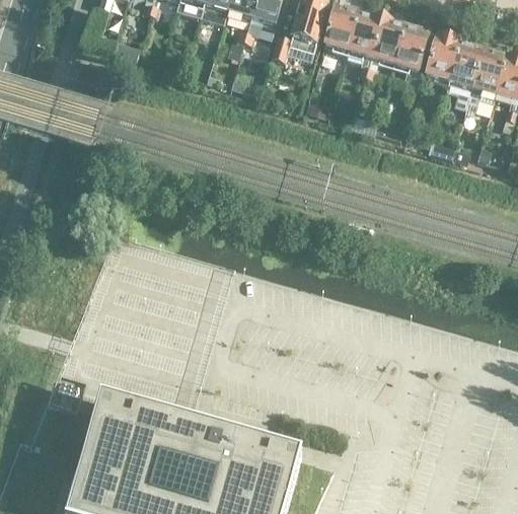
[(104,0),(101,10),(112,13),(115,0),(104,0)]
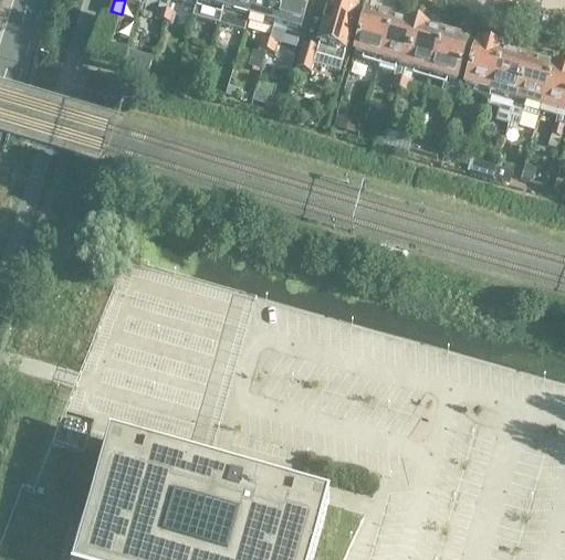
[(160,0),(156,16),(165,18),(170,0),(160,0)]
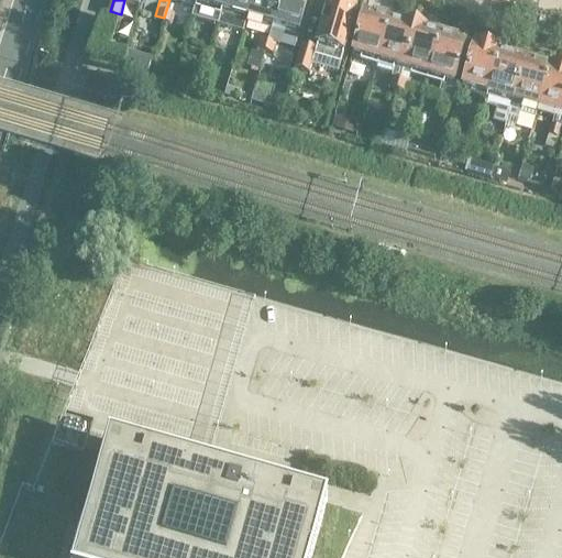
[(197,0),(196,3),(193,14),(218,22),(224,0),(197,0)]
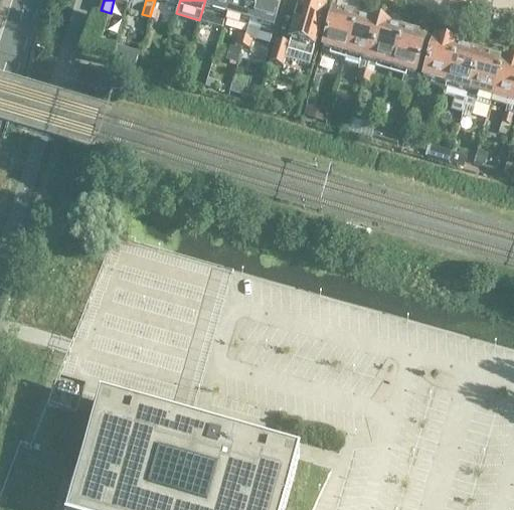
[(205,0),(199,20),(222,26),(225,16),(230,0),(205,0)]
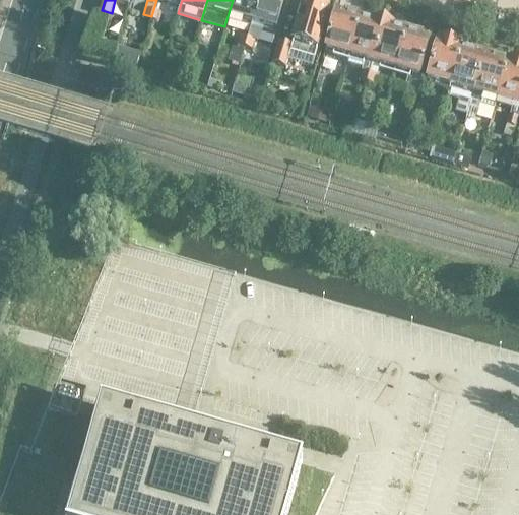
[(233,0),(228,16),(252,23),(258,0),(233,0)]
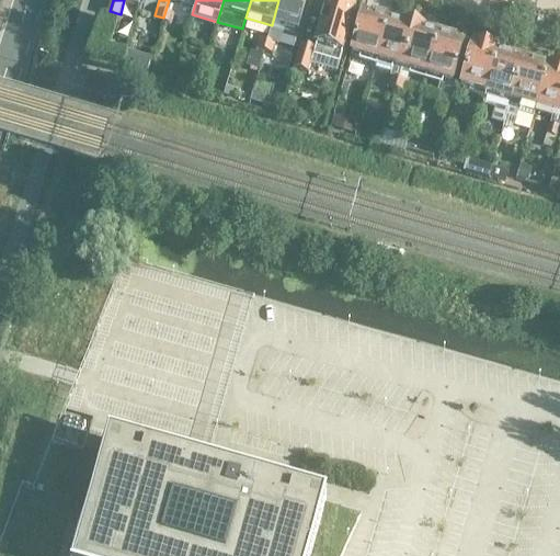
[(278,0),(272,25),(267,36),(294,44),(297,32),(306,0),(278,0)]
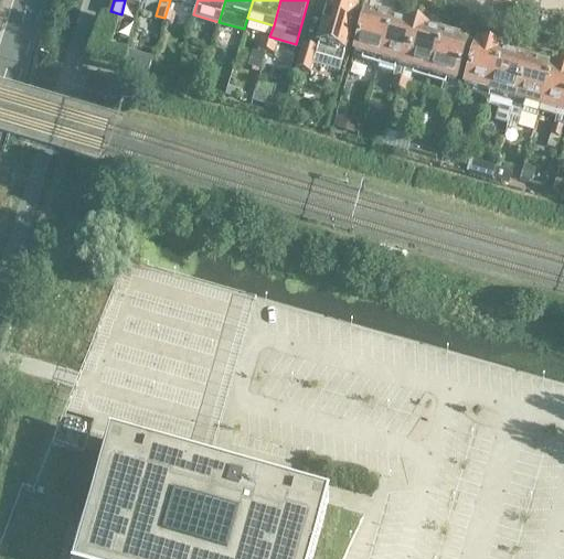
[(296,65),(311,70),(314,62),(339,68),(357,7),(333,0),(330,0),(316,45),(302,41),(296,65)]
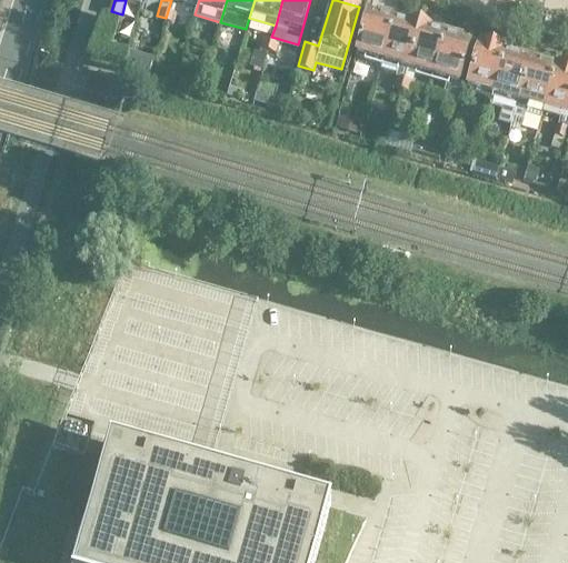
[(166,18),(173,20),(177,9),(169,7),(166,18)]
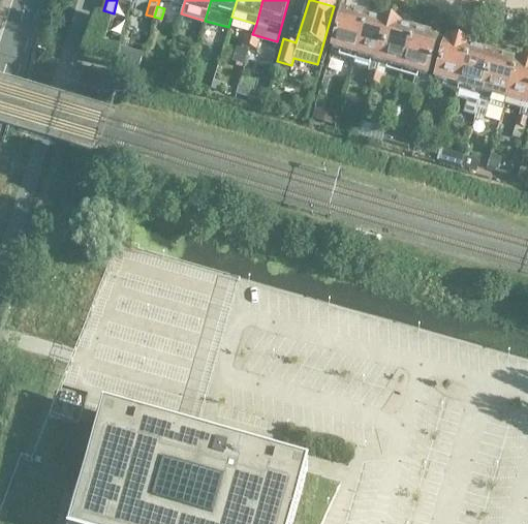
[(354,58),(367,16),(342,8),(331,48),(340,51),(339,54),(354,58)]
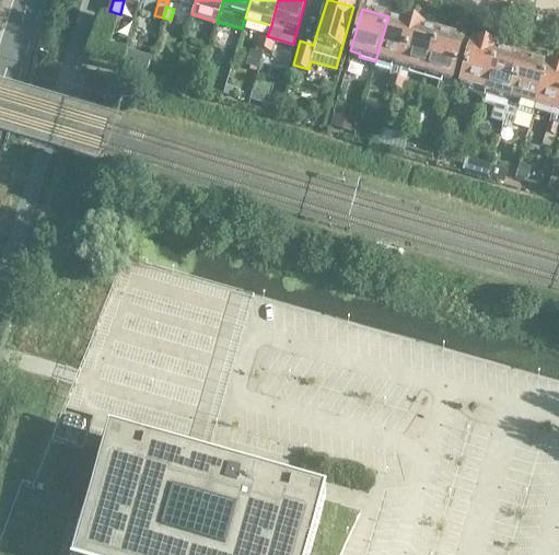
[(387,83),(395,85),(414,24),(388,16),(375,61),(374,65),(391,69),(391,72),(387,83)]
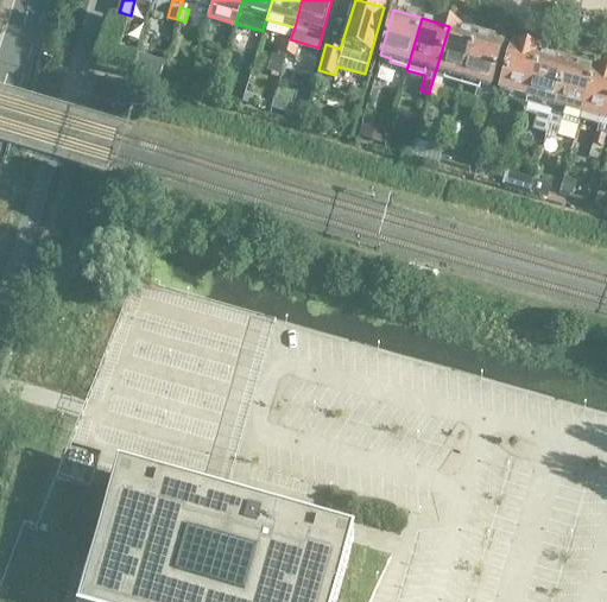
[(475,33),(449,26),(429,93),(438,95),(442,83),(434,81),(436,71),(446,74),(444,77),(461,82),(475,33)]
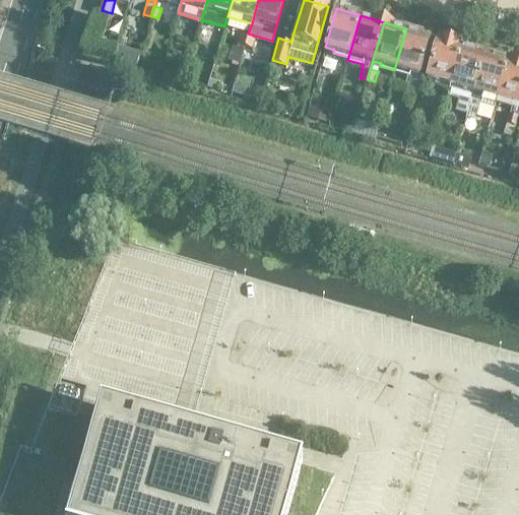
[(406,28),(394,70),(408,74),(405,80),(408,81),(406,91),(414,93),(419,74),(418,74),(430,36),(406,28)]
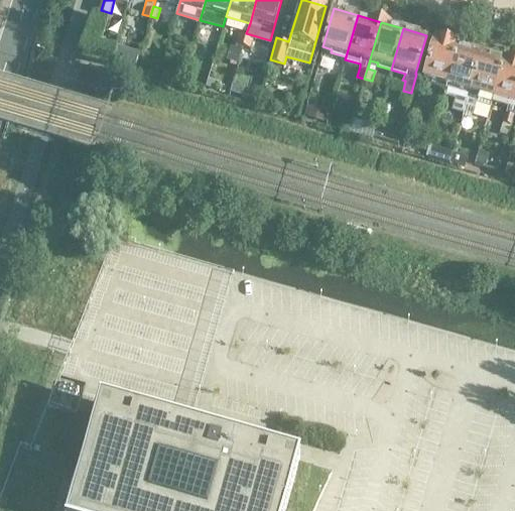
[(235,41),(243,43),(246,34),(238,31),(235,41)]
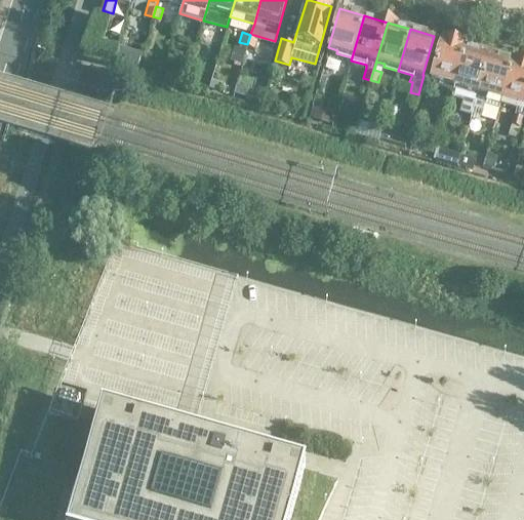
[(250,35),(247,44),(255,46),(258,37),(250,35)]
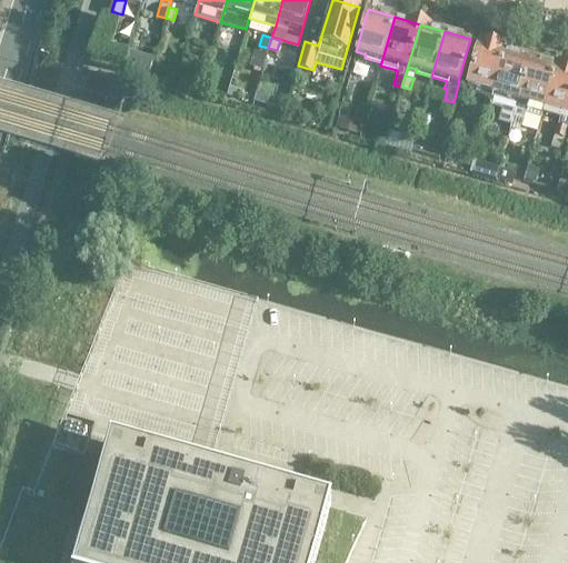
[(476,90),(491,94),(505,49),(479,41),(466,83),(478,87),(476,90)]
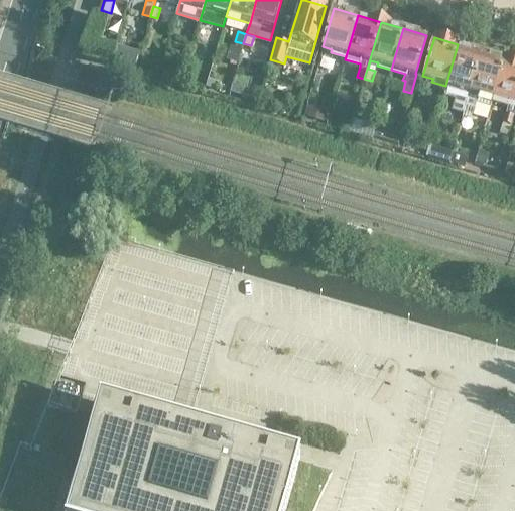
[(112,55),(133,60),(136,47),(115,42),(112,55)]
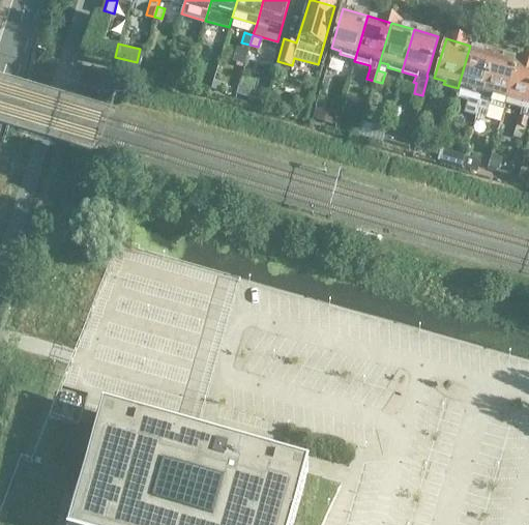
[(458,88),(456,96),(467,99),(463,111),(476,114),(482,92),(494,53),(470,46),(458,88)]
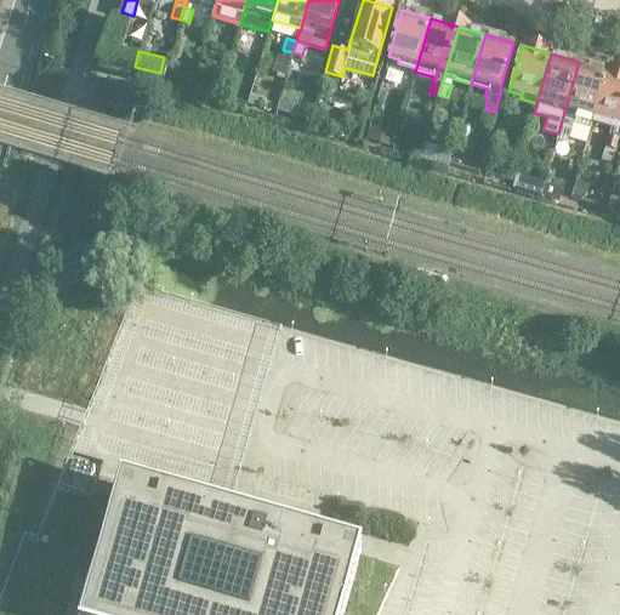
[(579,62),(566,108),(558,134),(568,137),(572,125),(573,126),(574,120),(590,125),(592,119),(593,117),(607,70),(579,62)]
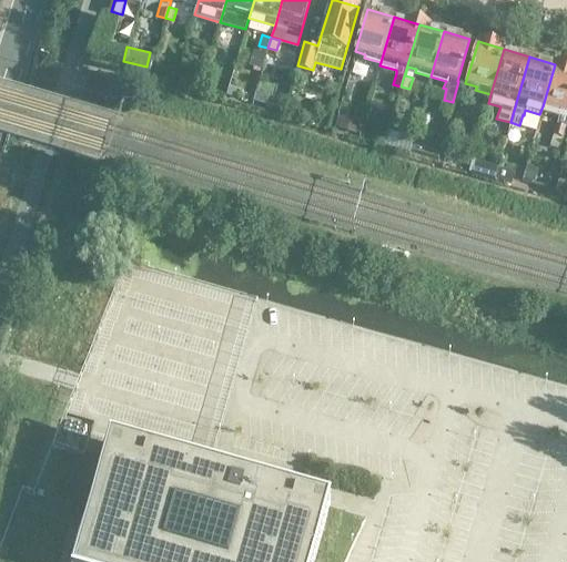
[(193,77),(203,80),(208,68),(198,64),(193,77)]
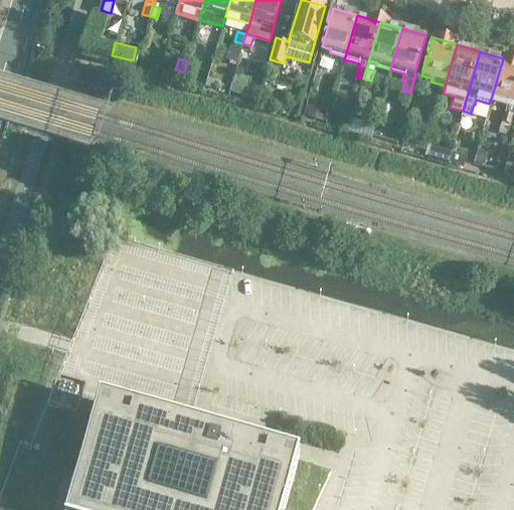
[(492,97),(491,99),(506,104),(507,101),(508,102),(503,120),(510,122),(513,110),(513,60),(503,58),(492,97)]
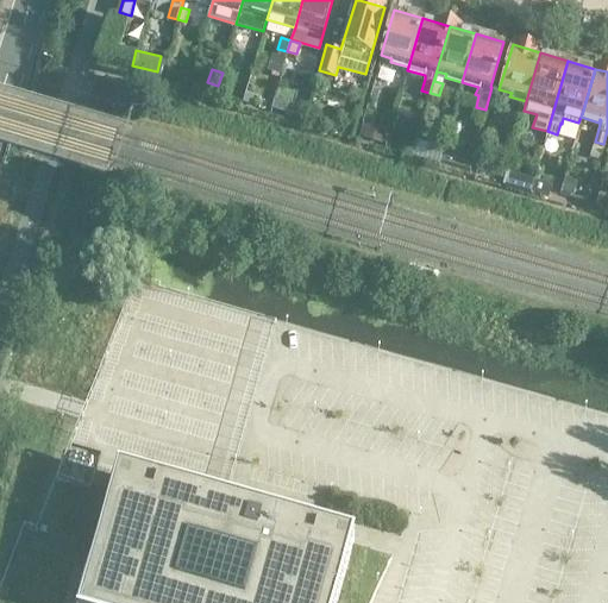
[(223,73),(218,86),(229,89),(233,76),(223,73)]
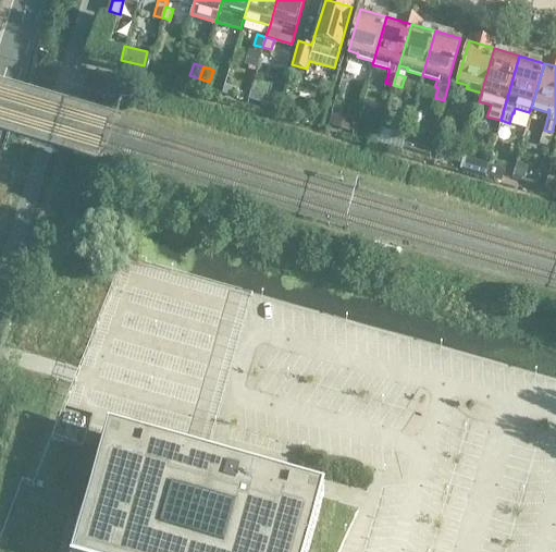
[(332,123),(350,127),(353,115),(335,111),(332,123)]
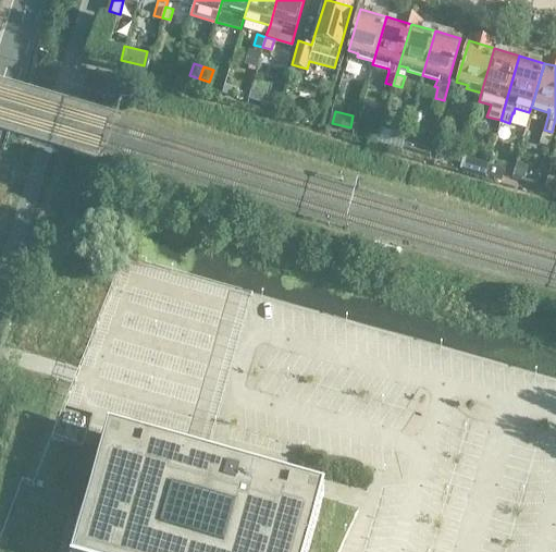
[(440,144),(437,152),(461,159),(464,151),(457,149),(457,148),(440,144)]
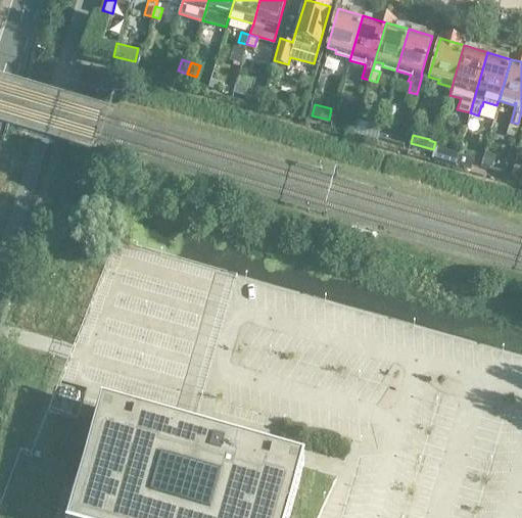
[(459,150),(456,160),(472,166),(475,155),(459,150)]
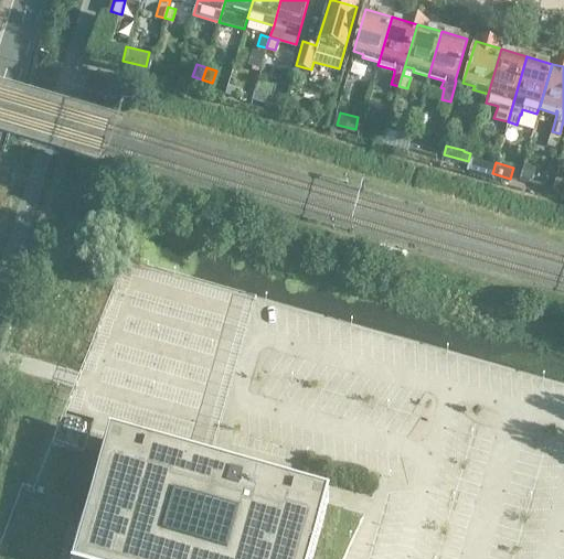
[(563,179),(555,176),(552,186),(562,190),(563,184),(563,179)]
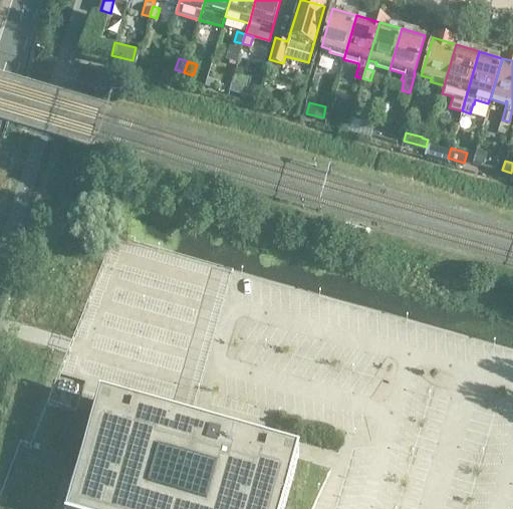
[(71,220),(56,215),(54,223),(69,227),(71,220)]
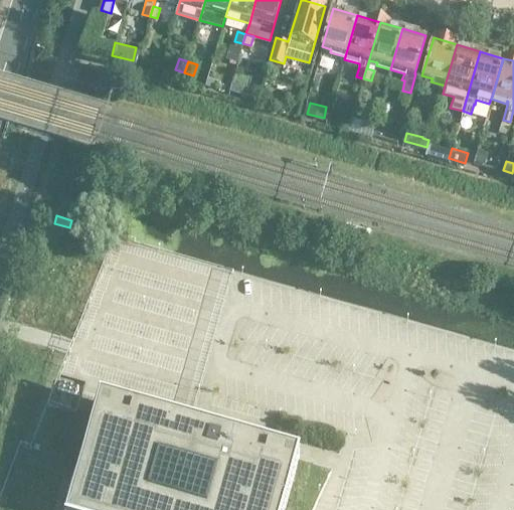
[(222,264),(115,232),(70,340),(55,375),(179,407),(222,264)]
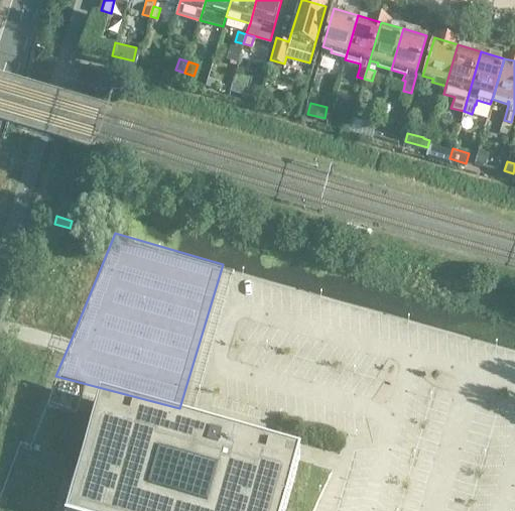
[(99,401),(67,510),(284,510),(300,456),(99,399),(99,401)]
